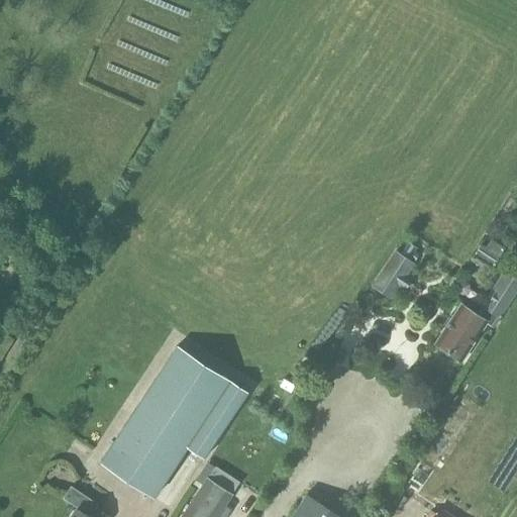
[(481,244),(471,262),(489,273),(505,248),(491,239),(486,247),(481,244)]
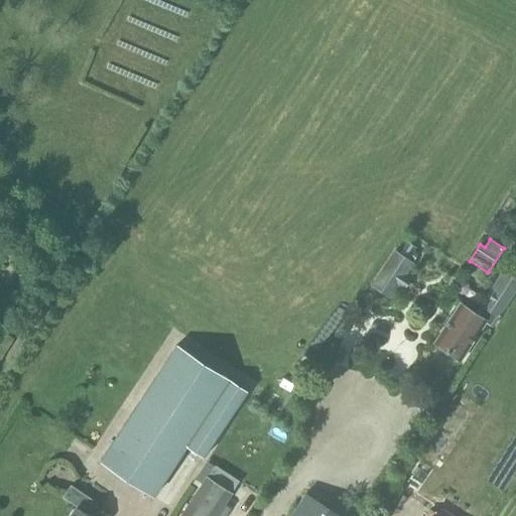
[(407,240),(400,252),(409,258),(416,246),(407,240)]
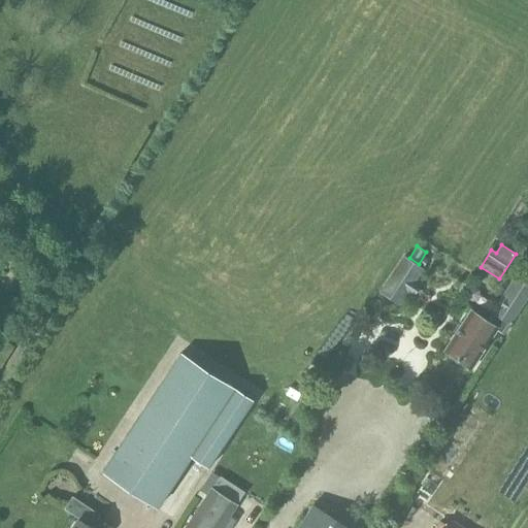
[(401,300),(421,269),(403,258),(383,289),(401,300)]
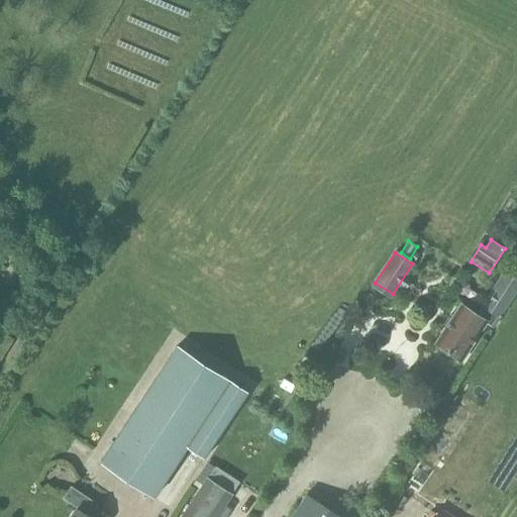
[(405,286),(421,301),(434,286),(418,272),(405,286)]
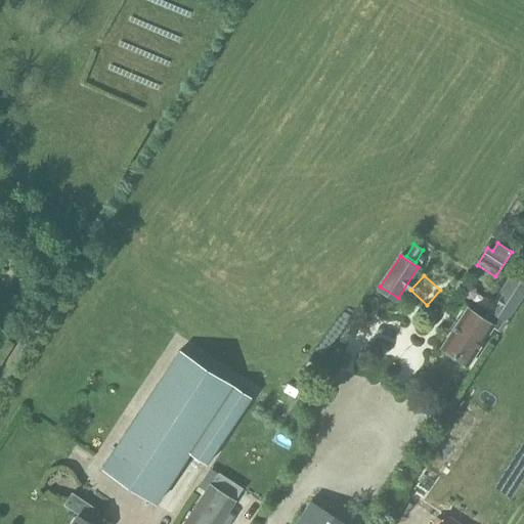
[(500,331),(523,294),(523,284),(513,277),(484,320),(470,309),(442,347),(468,366),(495,328),(500,331)]
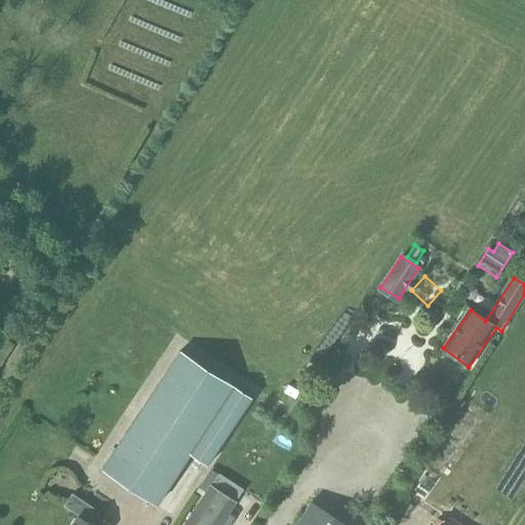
[(414,307),(403,320),(420,334),(432,320),(414,307)]
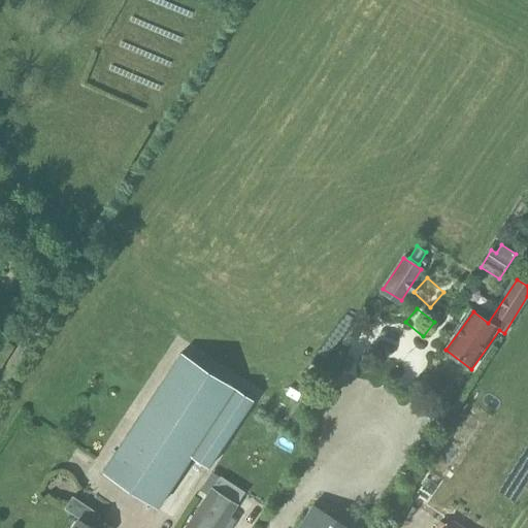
[(253,401),(182,355),(103,470),(156,507),(193,454),(209,466),(253,401)]
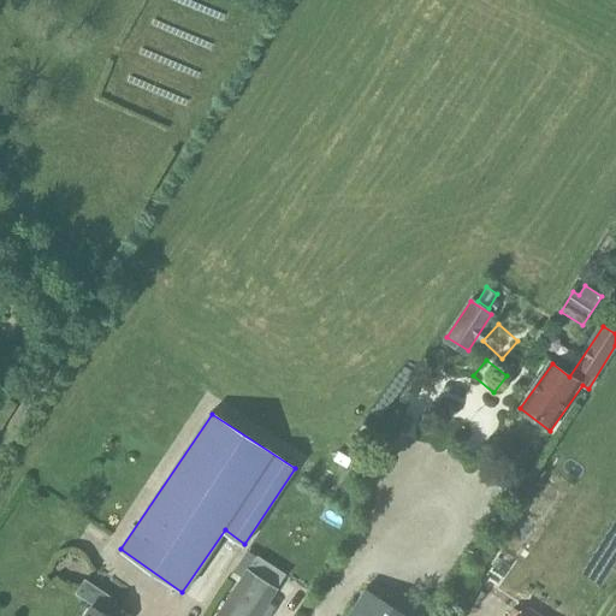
[(229,573),(235,556),(220,551),(214,568),(229,573)]
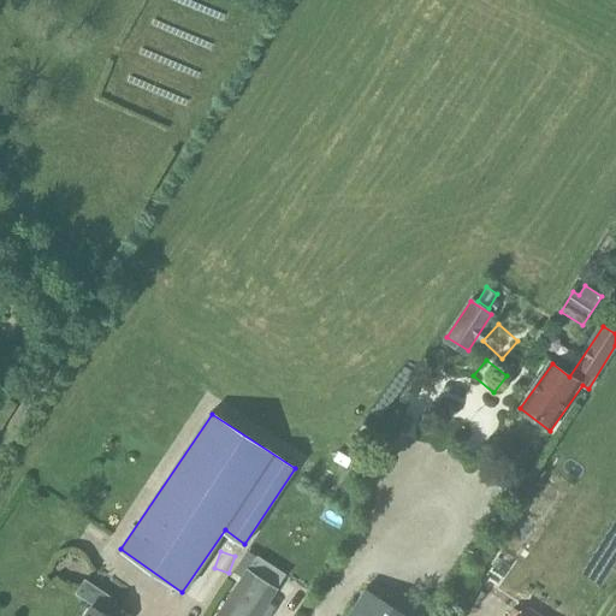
[(249,572),(226,605),(232,610),(241,615),(262,615),(279,592),(249,572)]
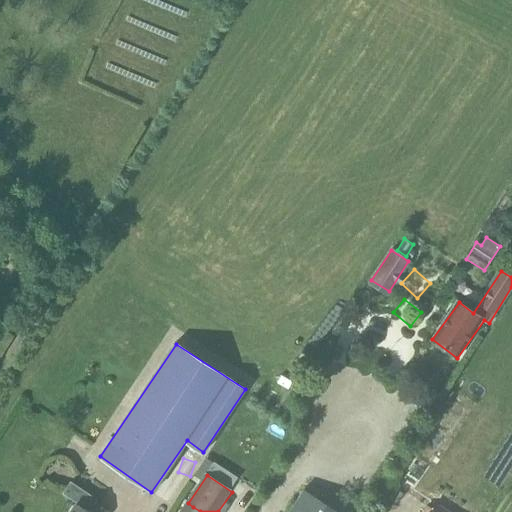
[(335,511),(302,490),(288,511),(335,511)]
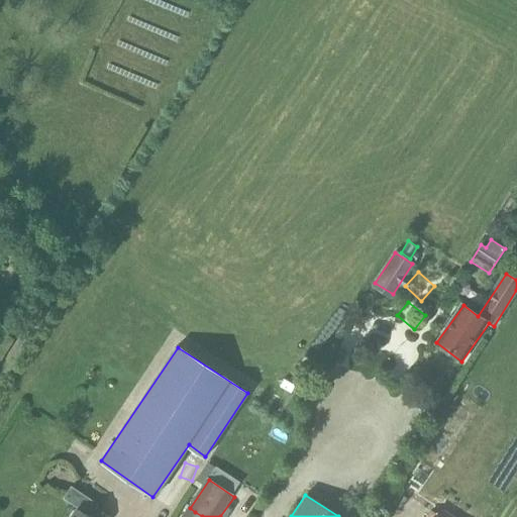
[(104,516),(106,515),(83,500),(71,516),(104,516)]
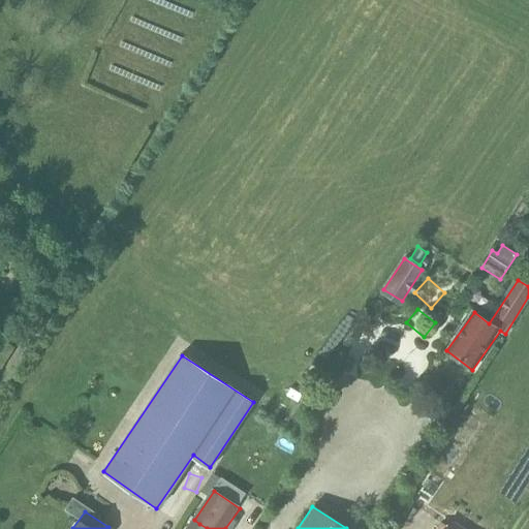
[(470,528),(450,517),(443,528),(470,528)]
